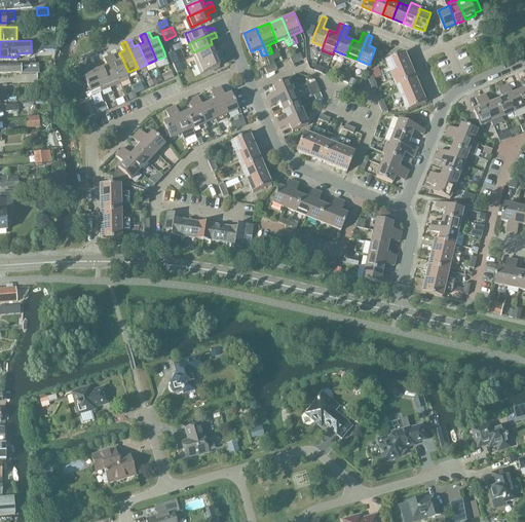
[(172,41),(166,43),(170,50),(175,48),(172,41)]
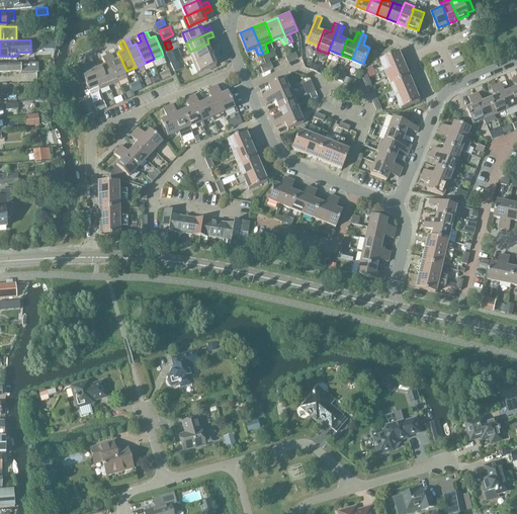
[(194,61),(220,50),(218,45),(210,48),(208,44),(190,52),(194,61)]
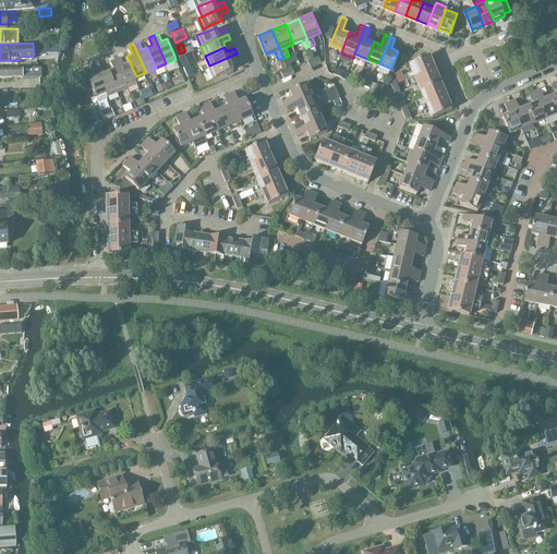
[(191,51),(181,56),(184,64),(191,62),(195,60),(191,51)]
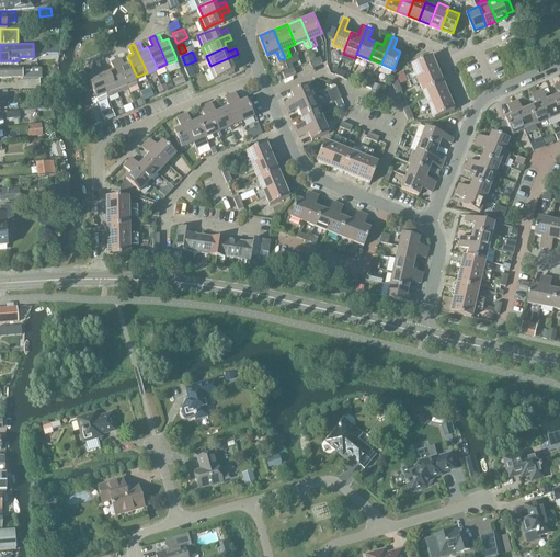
[(410,78),(437,67),(432,53),(412,61),(415,70),(408,74),(410,78)]
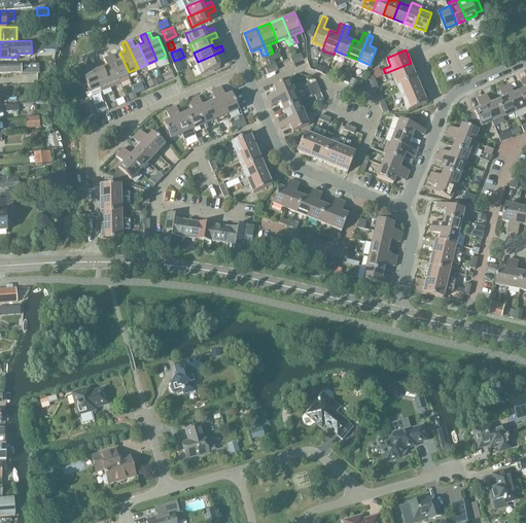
[(223,50),(198,62),(202,71),(220,63),(218,59),(225,56),(223,50)]
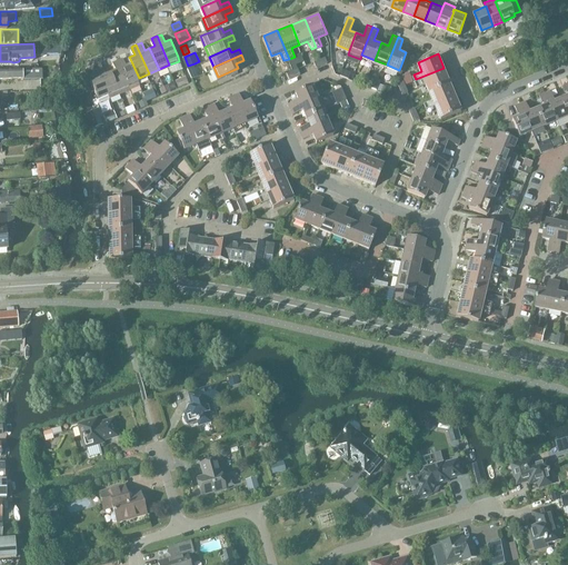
[(123,56),(118,58),(130,88),(141,83),(139,78),(131,61),(127,63),(123,56)]
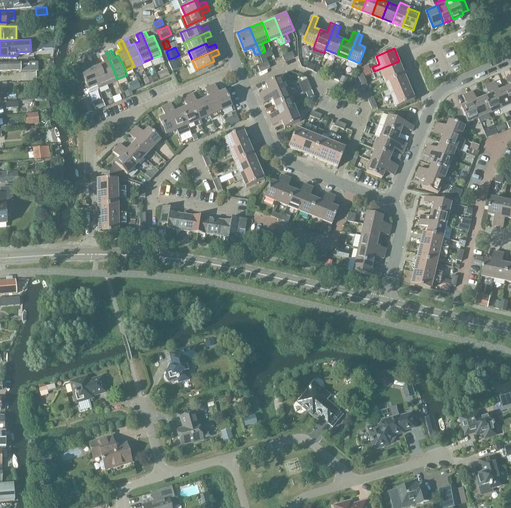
[(265,51),(260,53),(264,61),(269,59),(265,51)]
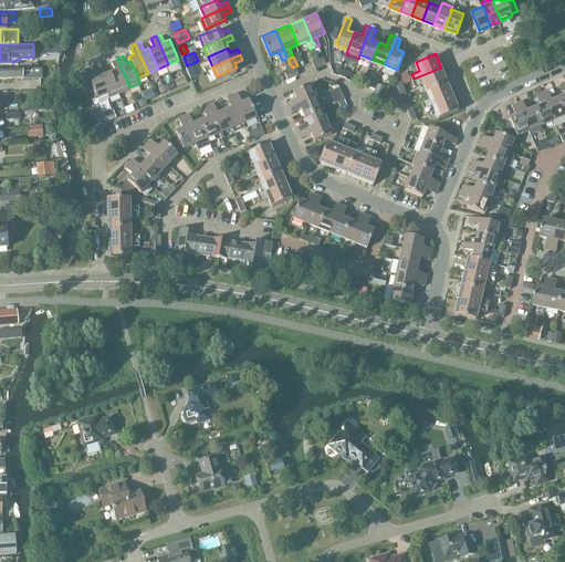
[(111,70),(119,91),(129,87),(117,58),(113,60),(116,68),(111,70)]
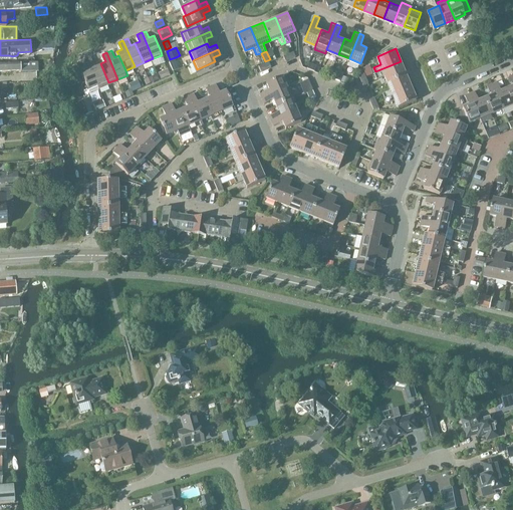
[(108,82),(100,63),(96,65),(91,54),(86,56),(98,83),(99,86),(108,82)]
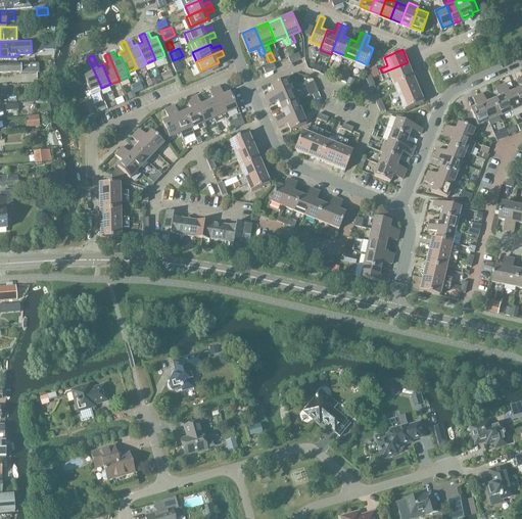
[(90,89),(100,85),(88,57),(84,59),(88,71),(84,73),(90,89)]
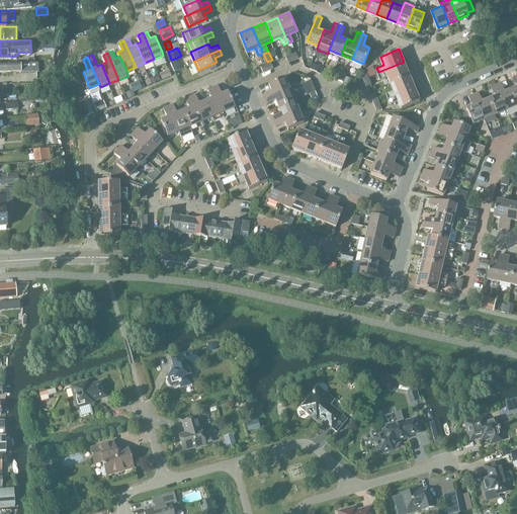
[(177,58),(171,60),(175,69),(180,67),(177,58)]
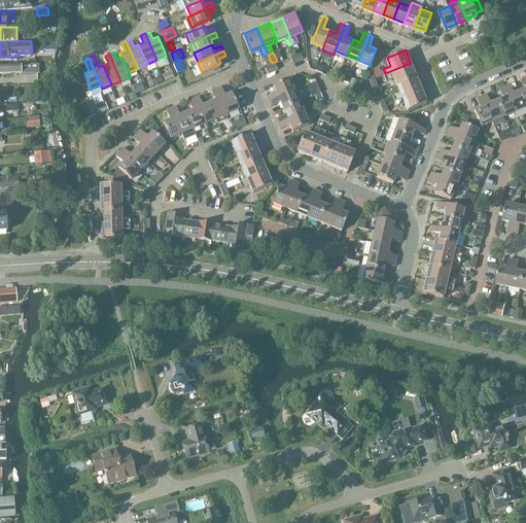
[(40,70),(39,61),(0,61),(0,70),(22,70),(22,71),(40,70)]
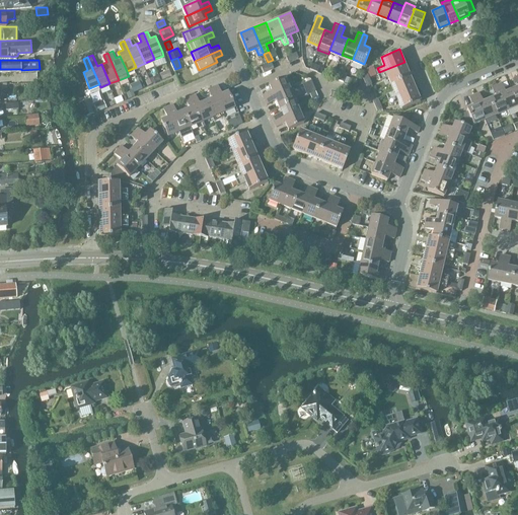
[(391,81),(410,74),(404,62),(379,72),(381,77),(388,74),(391,81)]
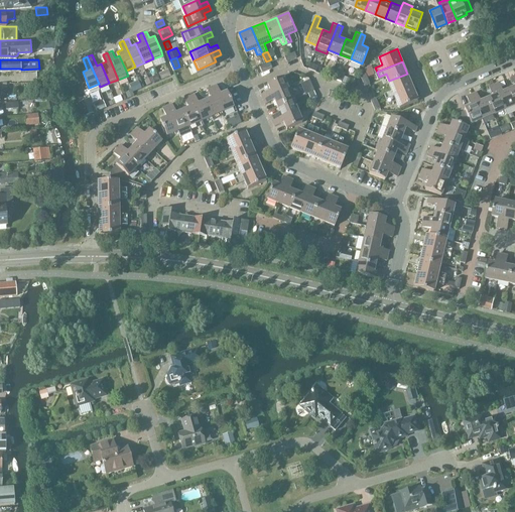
[(371,62),(365,66),(368,74),(375,72),(371,62)]
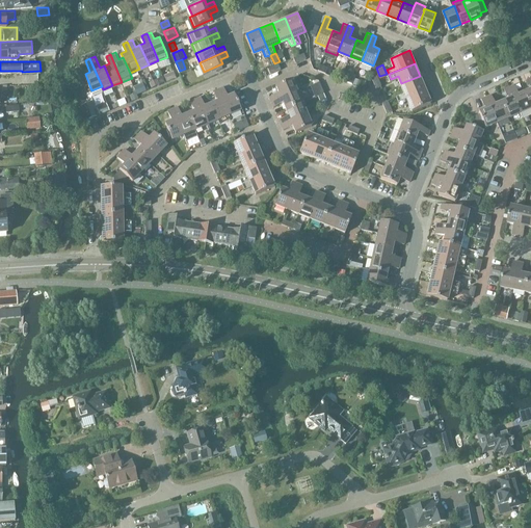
[(175,70),(165,73),(167,79),(177,75),(175,70)]
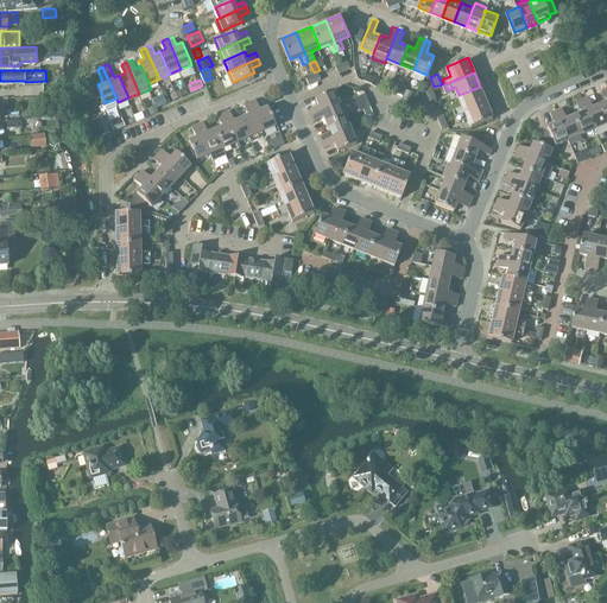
[(393,81),(391,88),(398,90),(400,83),(393,81)]
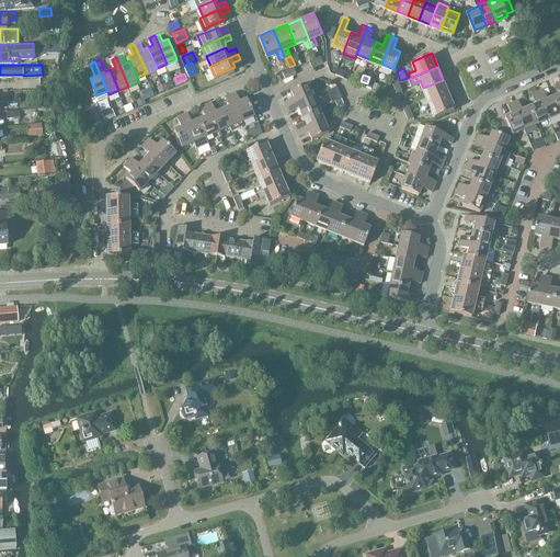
[(421,105),(448,93),(443,80),(423,88),(427,97),(419,100),(421,105)]
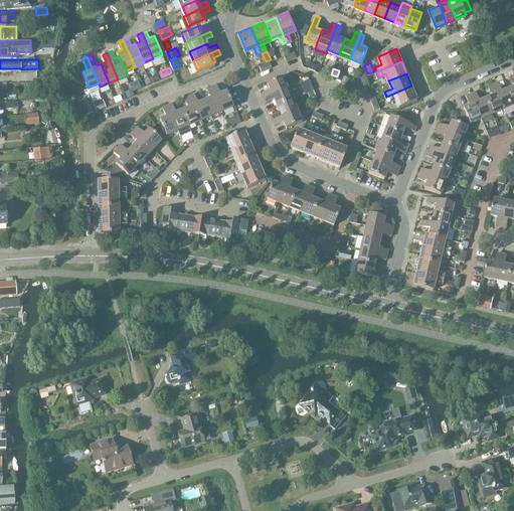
[(264,97),(288,86),(284,74),(268,81),(271,88),(262,92),(264,97)]
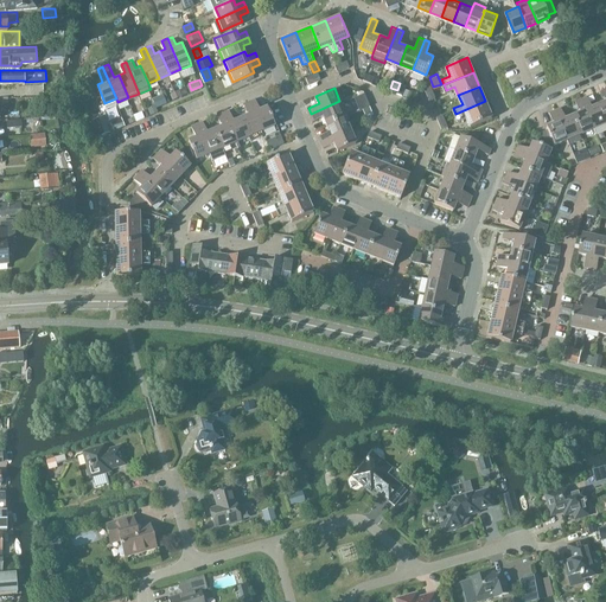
[(605,115),(600,102),(592,106),(587,94),(582,96),(594,126),(605,121),(605,115)]
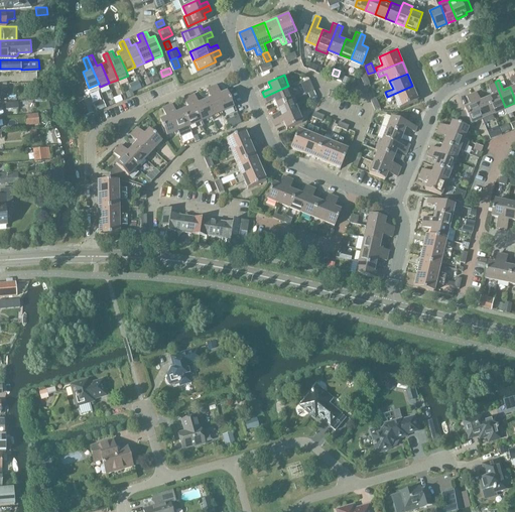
[(494,112),(505,107),(495,82),(490,84),(494,94),(487,96),(494,112)]
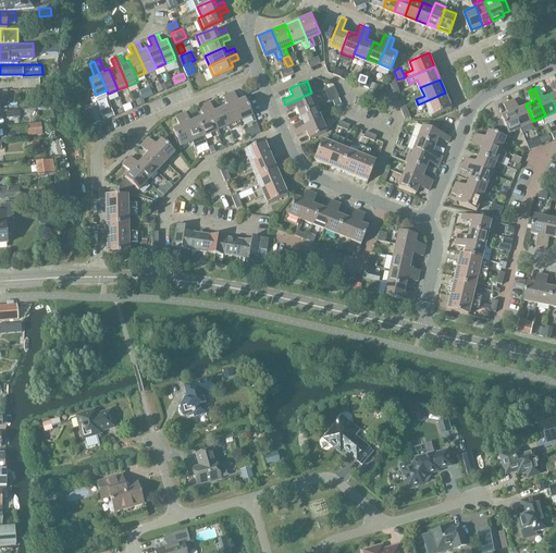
[(230,91),(241,118),(254,112),(246,96),(239,99),(235,89),(230,91)]
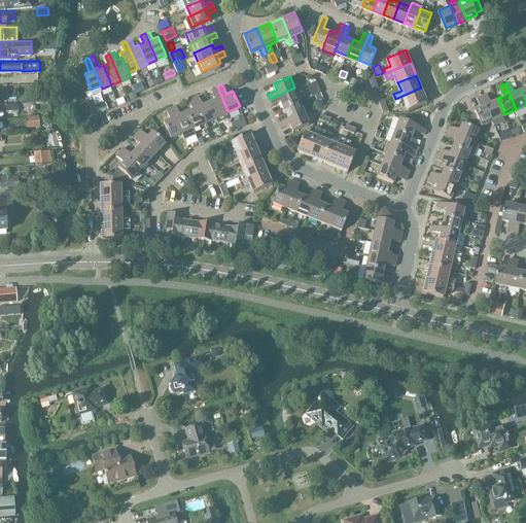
[(216,116),(228,111),(217,86),(212,89),(216,98),(210,101),(216,116)]
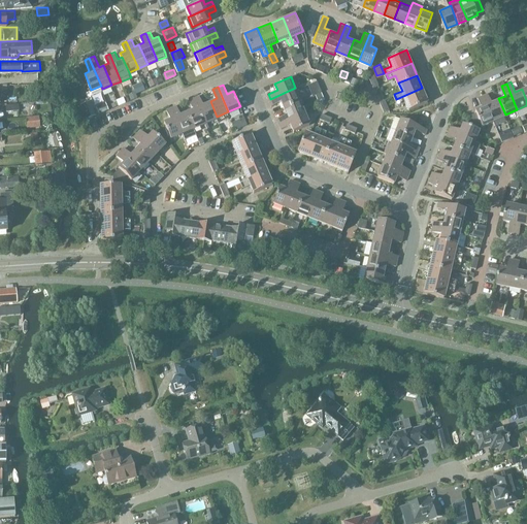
[(285,106),(300,99),(303,98),(298,87),(295,88),(270,99),(272,104),(282,100),(285,106)]
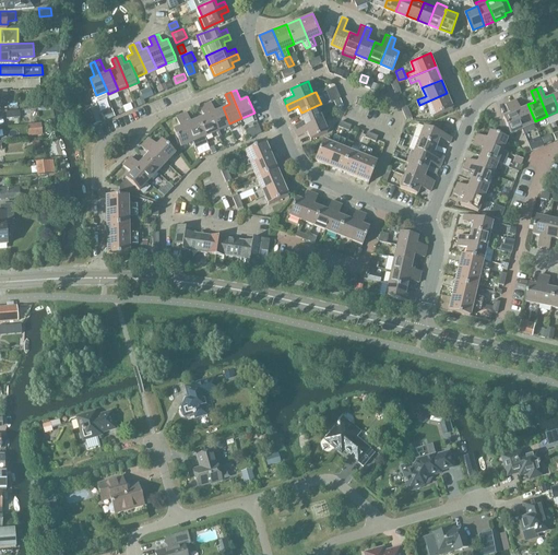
[(447,93),(419,105),(422,110),(430,106),(434,115),(453,106),(447,93)]
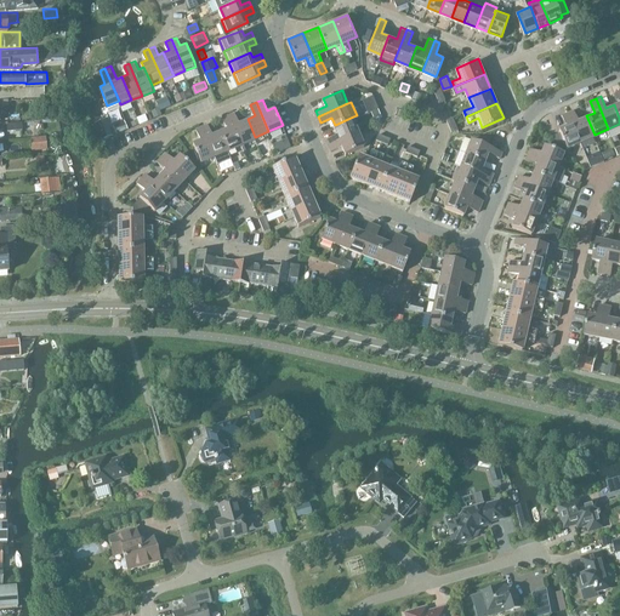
[(595,135),(586,115),(579,119),(574,108),(569,110),(581,140),(595,135)]
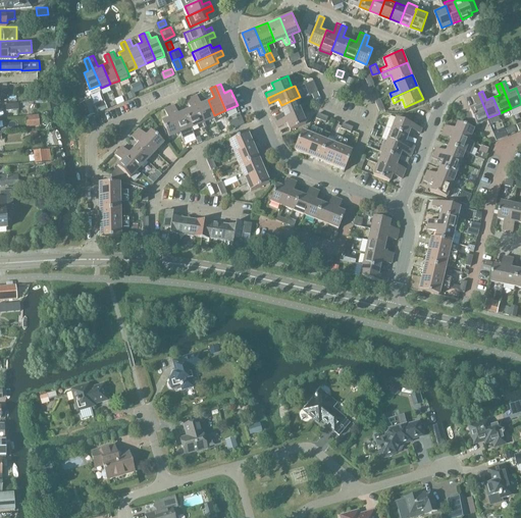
[(214,115),(208,100),(202,102),(198,93),(193,95),(203,120),(206,119),(214,115)]
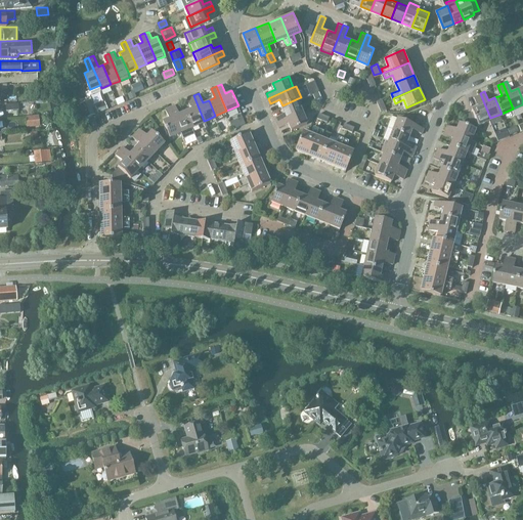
[(479,123),(490,118),(480,93),(475,95),(479,104),(472,107),(473,110),(476,117),(479,123)]
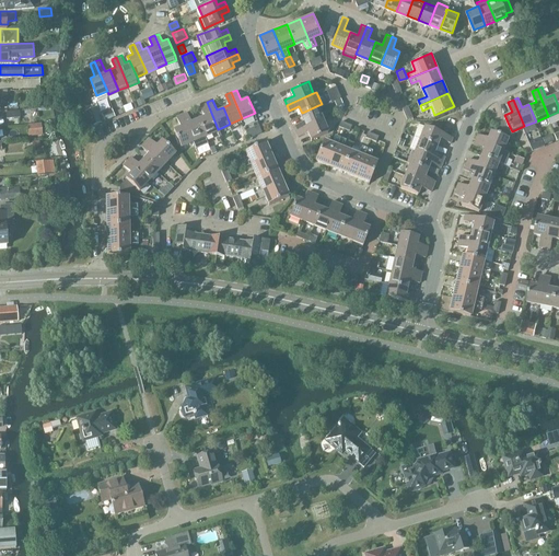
[(206,134),(218,129),(207,102),(201,104),(206,114),(199,117),(206,134)]
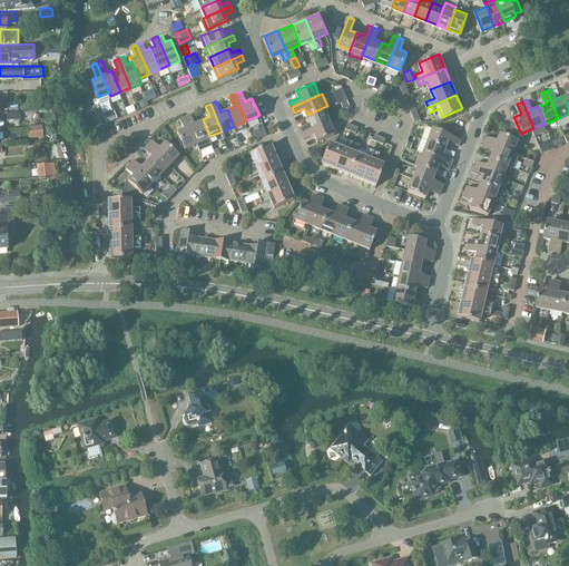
[(88,111),(94,126),(105,122),(98,107),(88,111)]
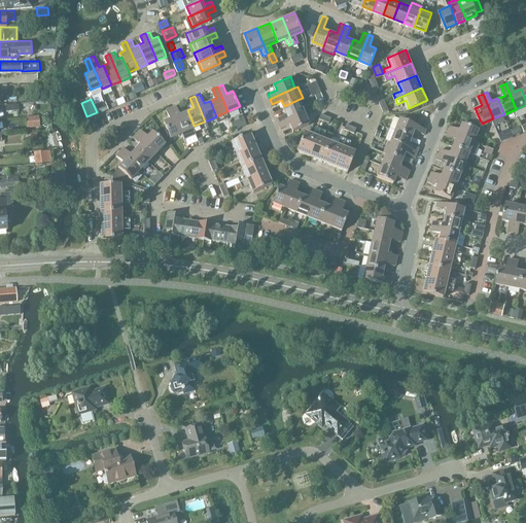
[(279,121),(305,110),(300,99),(284,106),(286,112),(277,116),(279,121)]
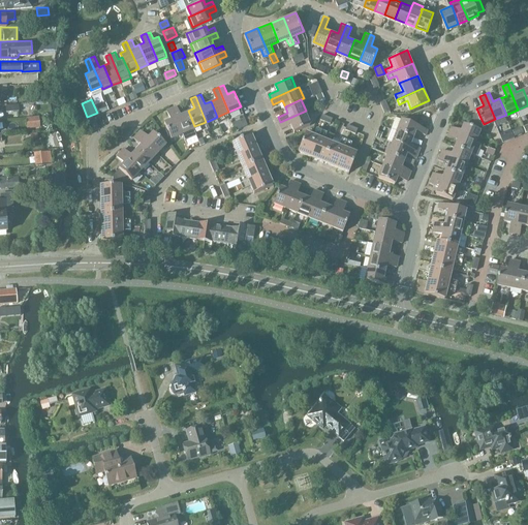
[(107,100),(97,104),(100,112),(111,107),(107,100)]
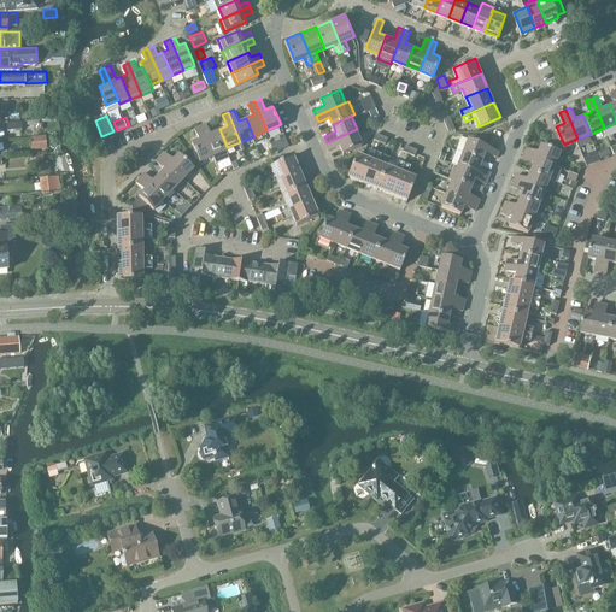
[(227,147),(220,129),(212,133),(207,121),(201,123),(213,153),(227,147)]
